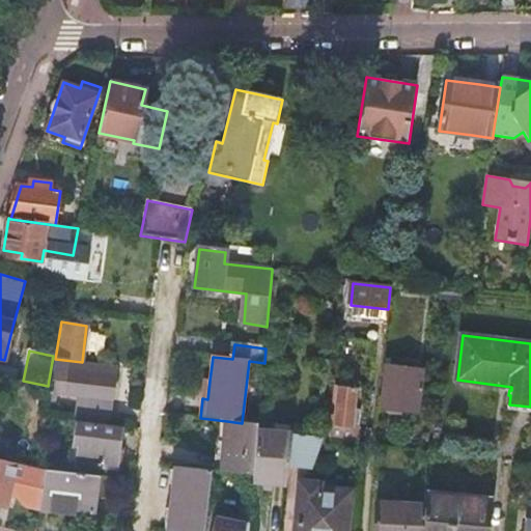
[(55,362),(51,387),(48,402),(58,404),(59,394),(81,396),(78,421),(109,425),(112,407),(111,407),(117,369),(55,362)]
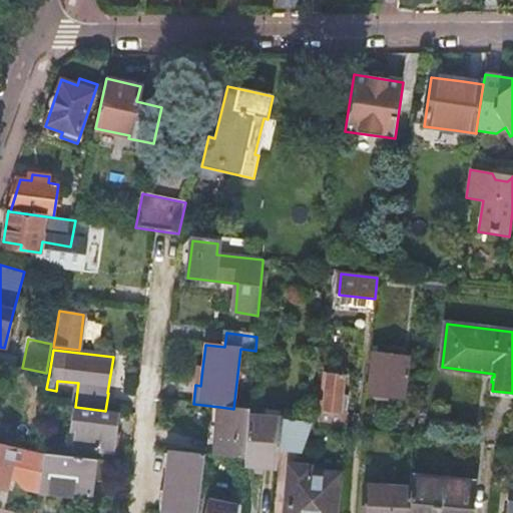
[(372,353),(367,395),(404,399),(409,357),(372,353)]
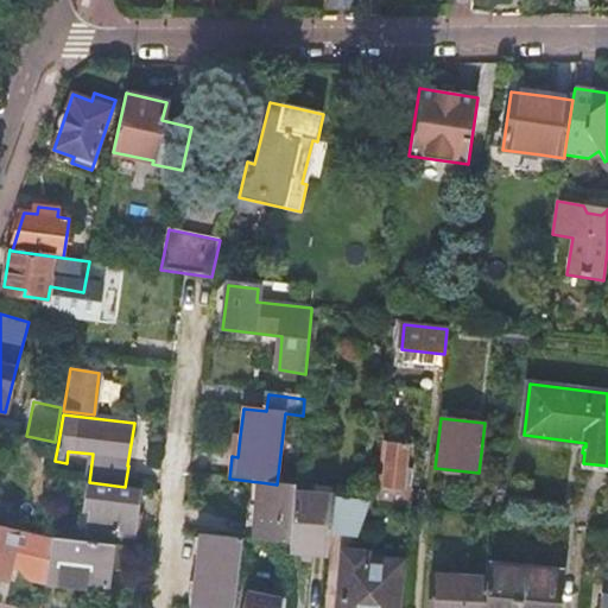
[(384,489),(403,492),(409,449),(390,447),(384,489)]
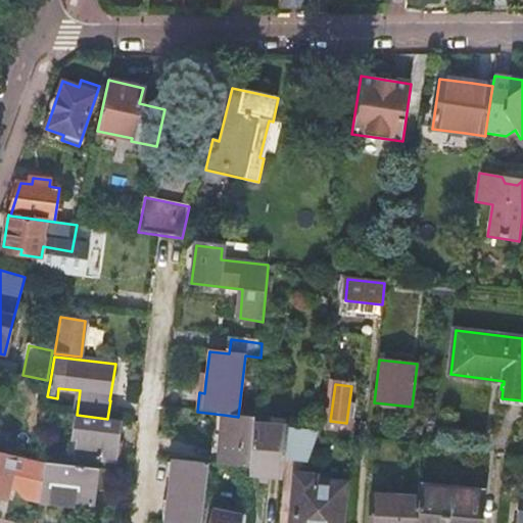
[(224,415),(218,466),(250,470),(254,424),(254,419),(238,417),(224,415)]
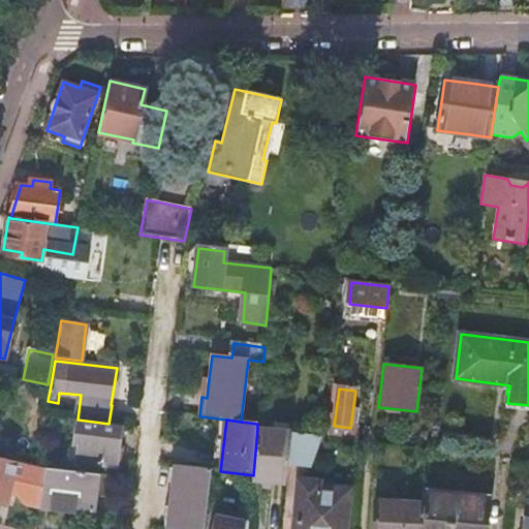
[(76,423),(73,445),(79,446),(76,462),(115,467),(121,428),(76,423)]
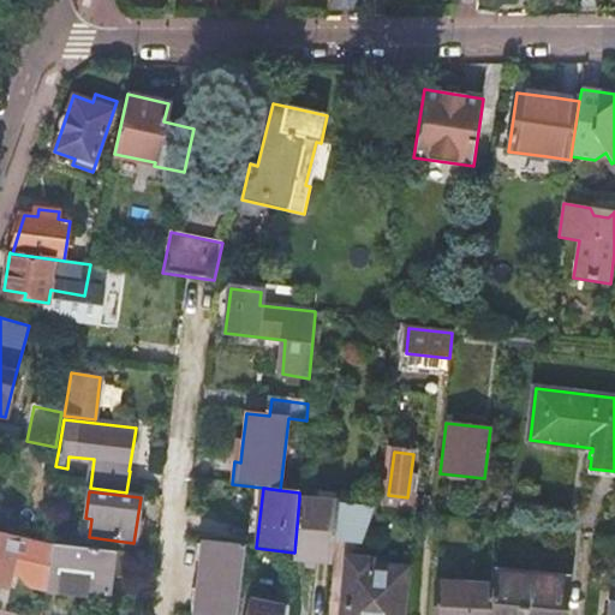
[(388,495),(383,495),(382,507),(406,511),(407,497),(388,495)]
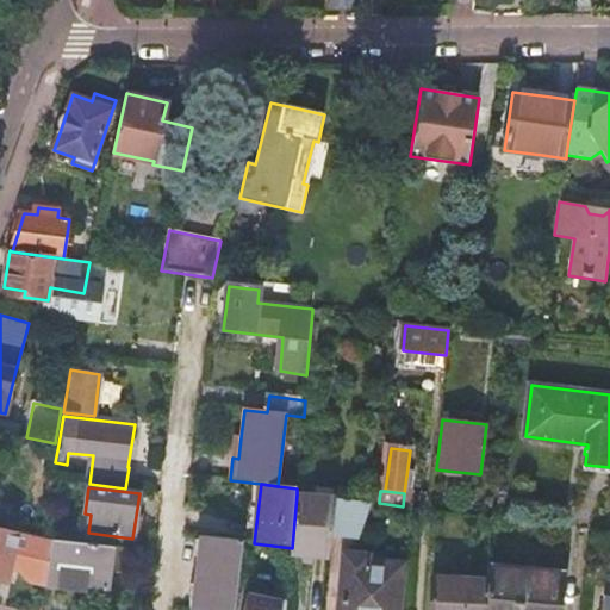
[(336,499),(297,495),(292,548),(292,554),(330,558),(331,545),(332,535),(336,500),(336,499)]
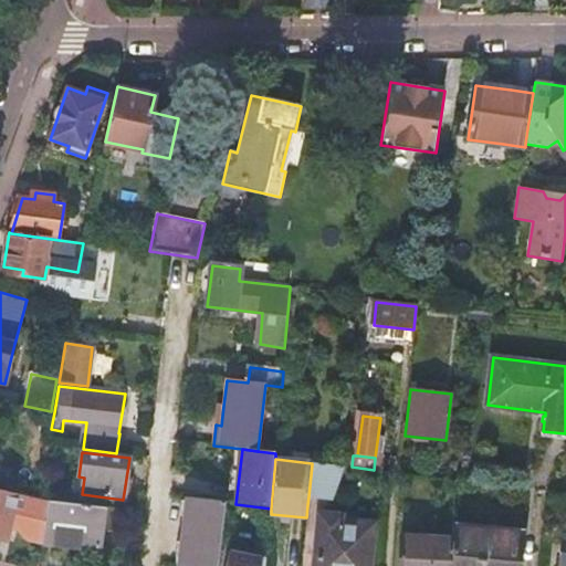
[(343,468),(312,464),(308,496),(332,499),(343,468)]
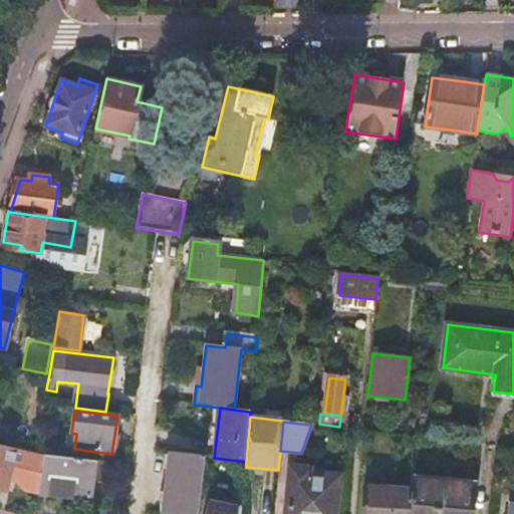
[(0,490),(4,492),(7,482),(8,476),(17,478),(16,482),(25,491),(29,492),(35,453),(0,445),(0,490)]
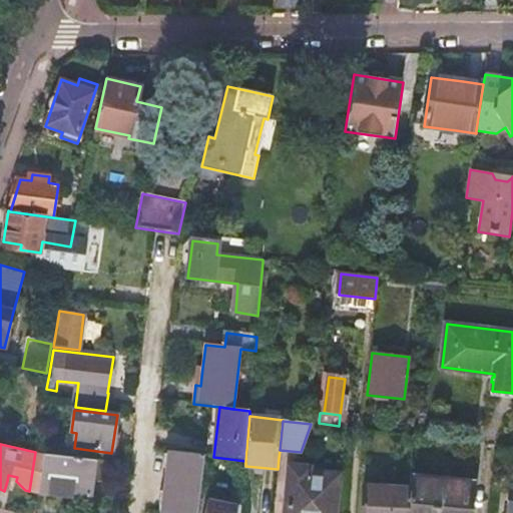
[(196,512),(204,456),(171,451),(162,512),(172,512),(196,512)]
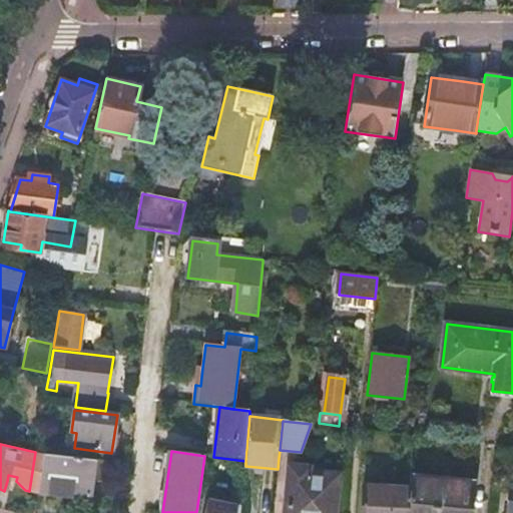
[(92,459),(43,453),(43,454),(36,492),(38,492),(38,495),(49,497),(86,501),(86,499),(92,459)]
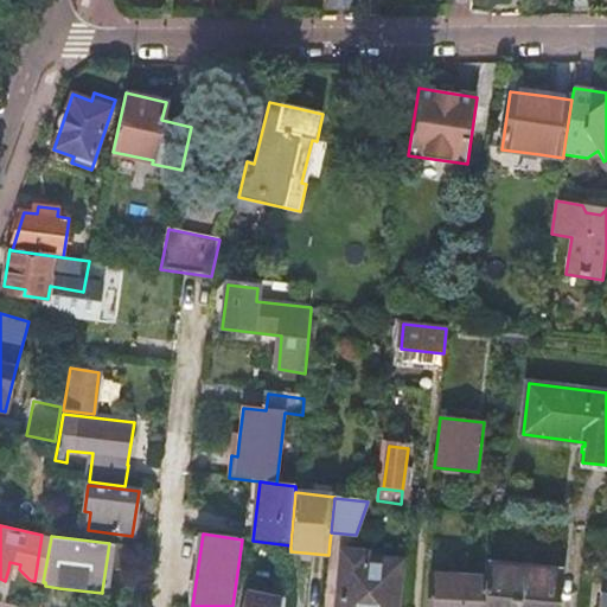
[(152,549),(122,545),(117,573),(148,576),(152,549)]
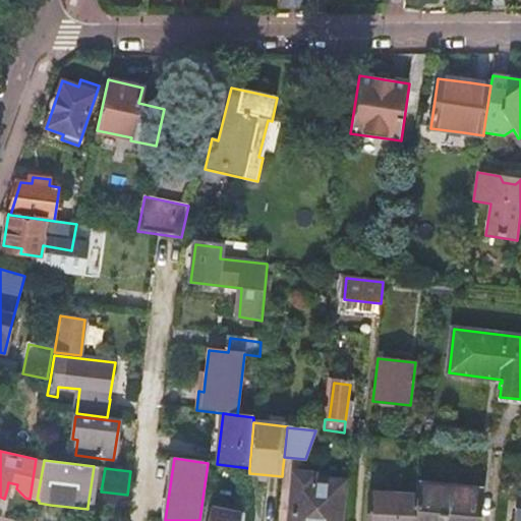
[(295,474),(290,520),(341,520),(345,483),(316,481),(316,476),(295,474)]
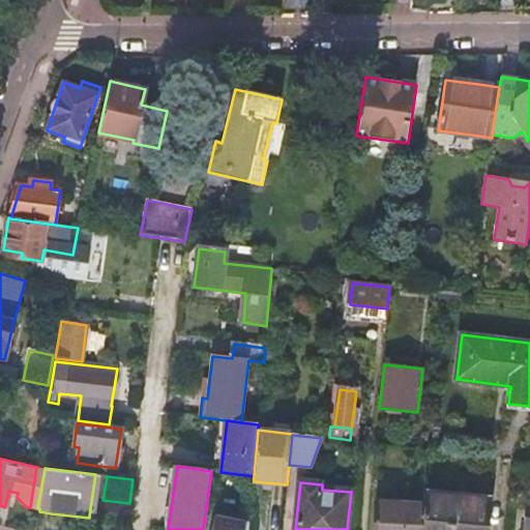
[(487,529),(490,499),(425,493),(424,504),(422,529),(487,529)]
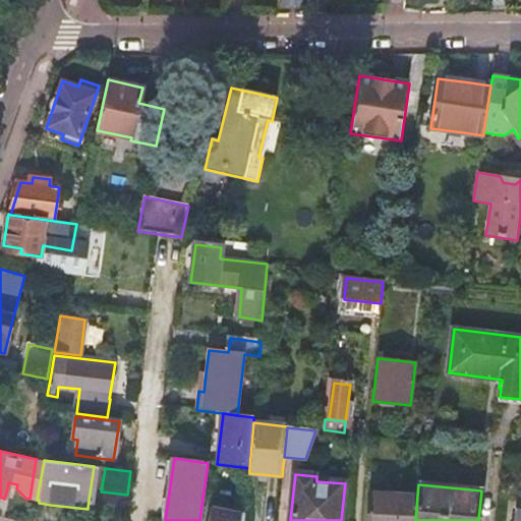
[(368,520),(415,520),(417,496),(370,493),(368,520)]
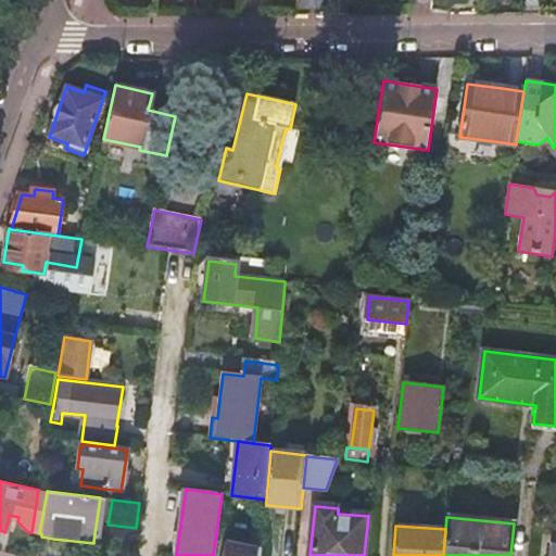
[(93,543),(53,539),(52,547),(97,554),(99,542),(93,541),(93,543)]
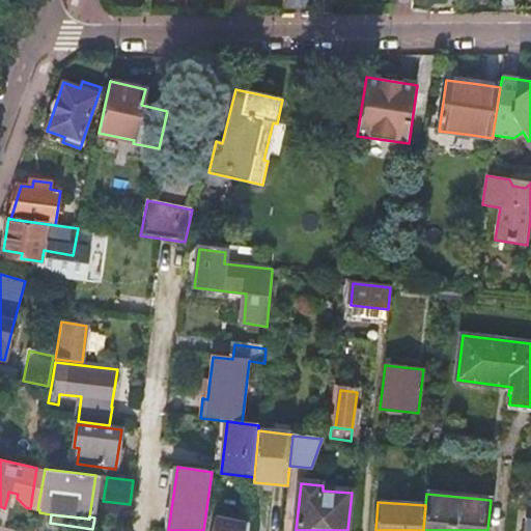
[(249,530),(250,524),(215,516),(212,530),(249,530)]
